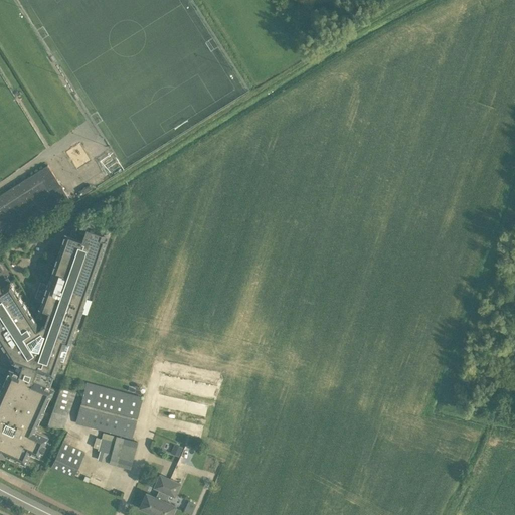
[(0,236),(6,237),(11,233),(12,235),(69,199),(47,165),(0,195),(0,236)]
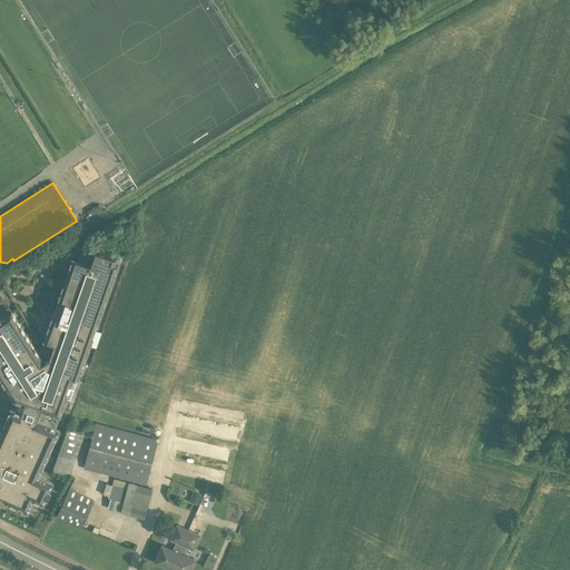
[(101,209),(99,205),(87,212),(90,216),(101,209)]
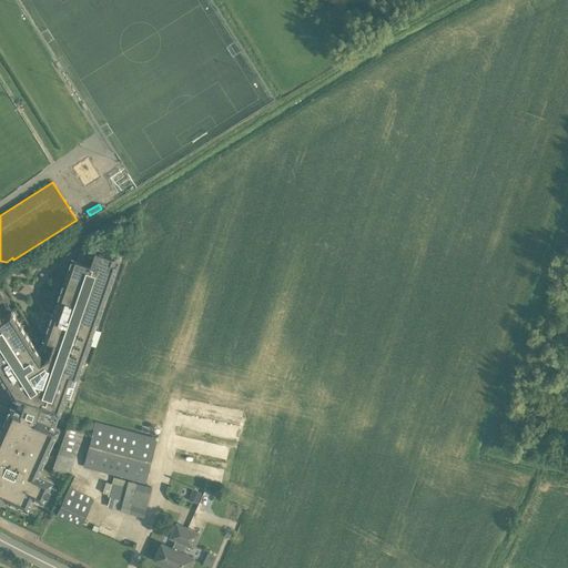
[(72,257),(39,353),(11,311),(1,317),(0,314),(0,375),(2,379),(4,378),(7,383),(4,384),(14,397),(18,399),(14,408),(56,426),(60,414),(66,397),(70,398),(78,377),(118,264),(114,263),(117,257),(107,254),(108,252),(98,249),(97,251),(95,250),(94,256),(80,251),(77,259),(72,257)]
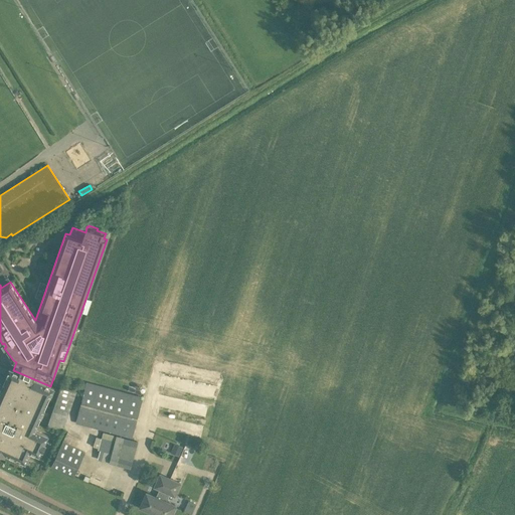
[(0,398),(0,453),(5,456),(6,454),(25,462),(30,451),(39,455),(42,449),(43,450),(45,444),(44,444),(48,436),(35,430),(54,388),(50,386),(13,370),(10,368),(6,376),(9,378),(4,390),(1,389),(0,390),(0,398)]
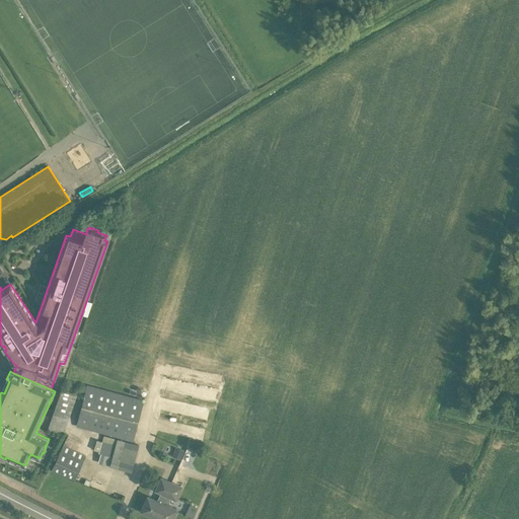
[(88,385),(76,427),(133,442),(144,400),(88,385)]
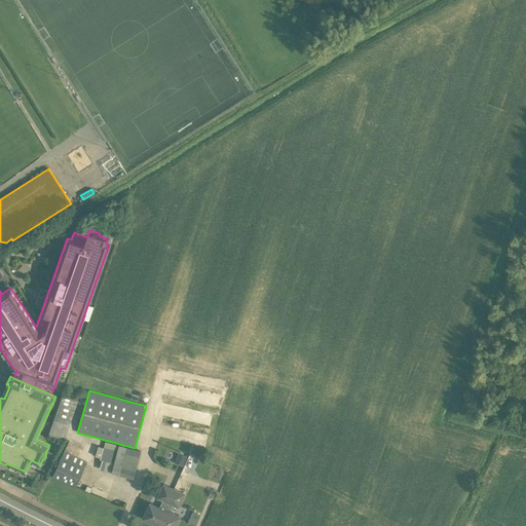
[(79,400),(64,395),(49,435),(65,440),(79,400)]
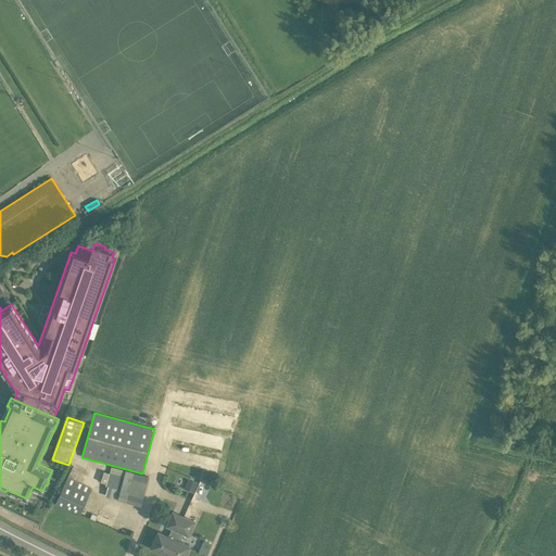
[(128,502),(137,472),(126,470),(124,477),(110,474),(106,484),(109,485),(105,495),(128,502)]
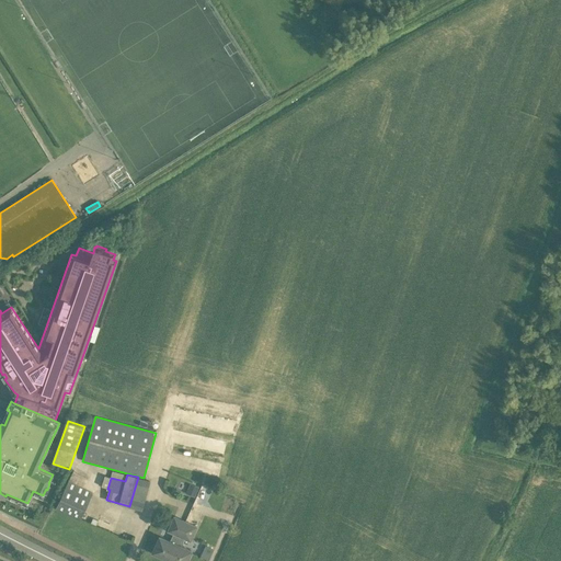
[(183,479),(178,488),(183,491),(189,482),(183,479)]
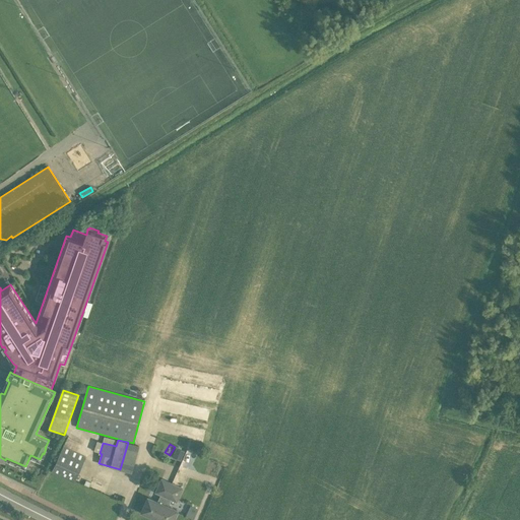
[(181,460),(185,451),(177,447),(172,457),(181,460)]
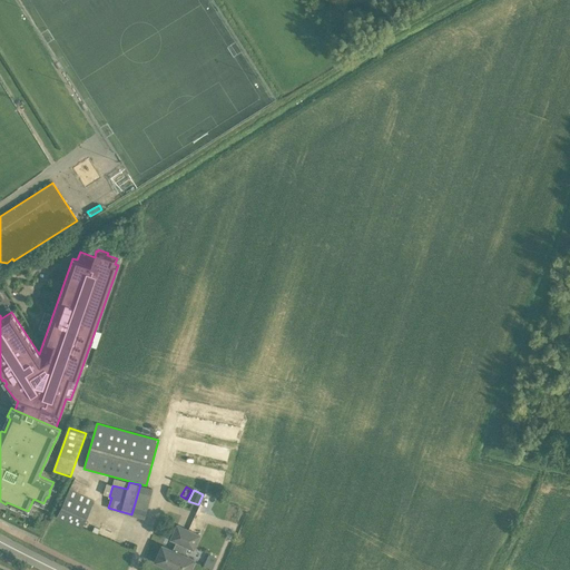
[(94,502),(69,491),(57,518),(81,529),(94,502)]
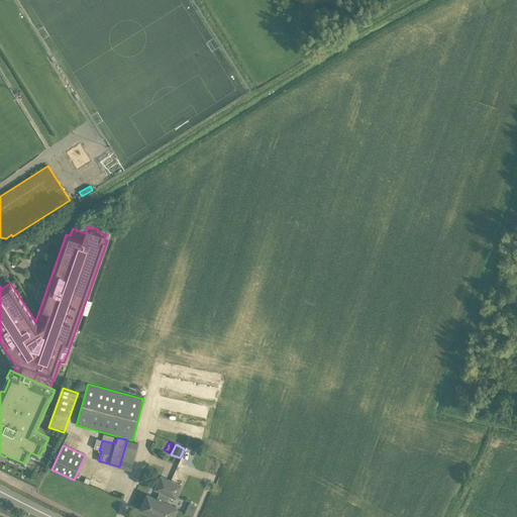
[(161,476),(154,489),(161,492),(157,499),(146,494),(140,509),(154,516),(171,481),(161,476)]
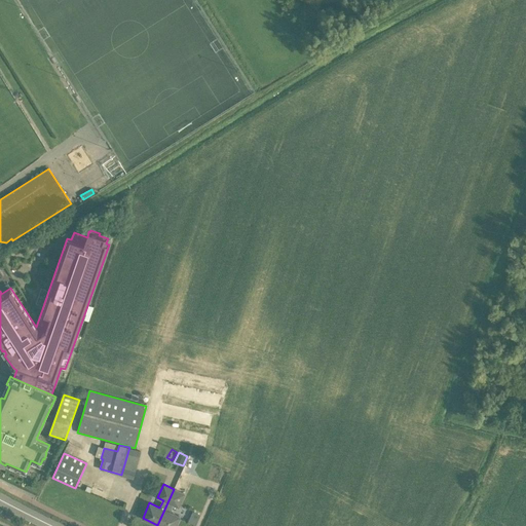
[(173,504),(178,506),(184,493),(174,489),(157,525),(160,525),(175,525),(180,516),(170,512),(173,504)]
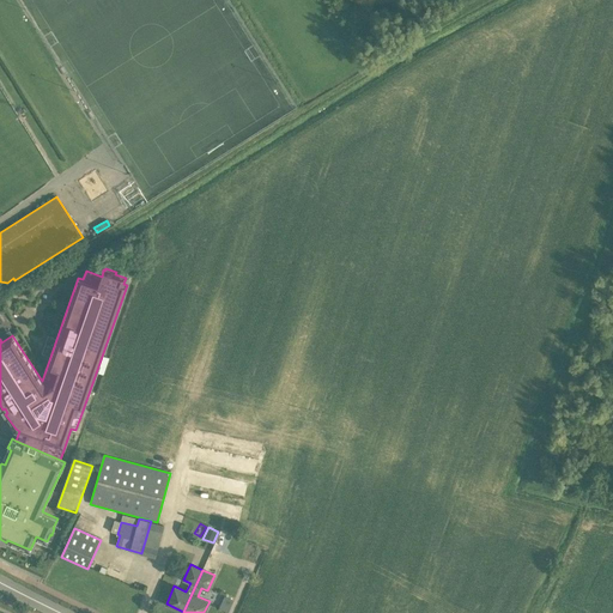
[(228,612),(232,600),(225,596),(219,608),(228,612)]
